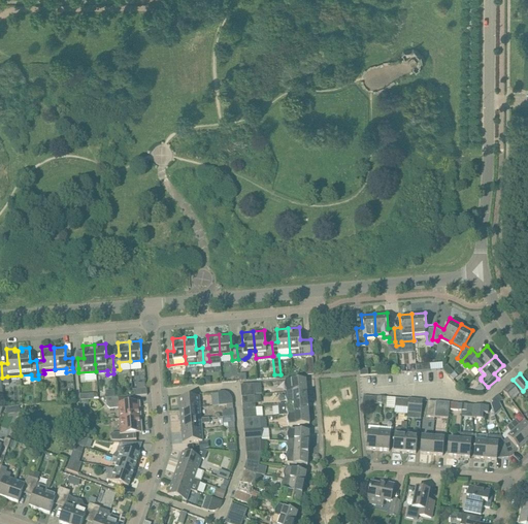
[(286,389),(306,388),(305,377),(286,378),(286,380),(285,382),(285,384),(285,386),(286,388),(286,389)]
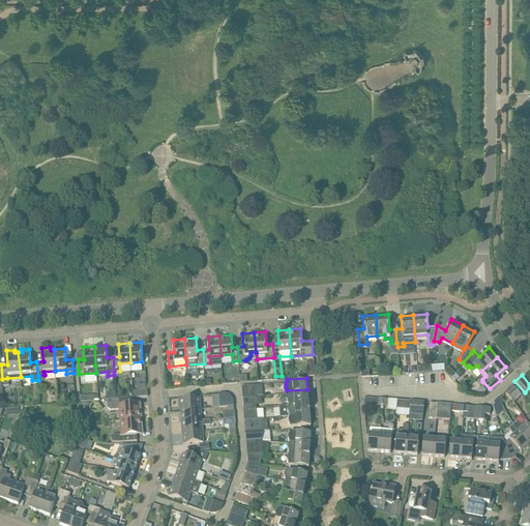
[(242,395),(256,393),(255,382),(241,383),(242,395)]
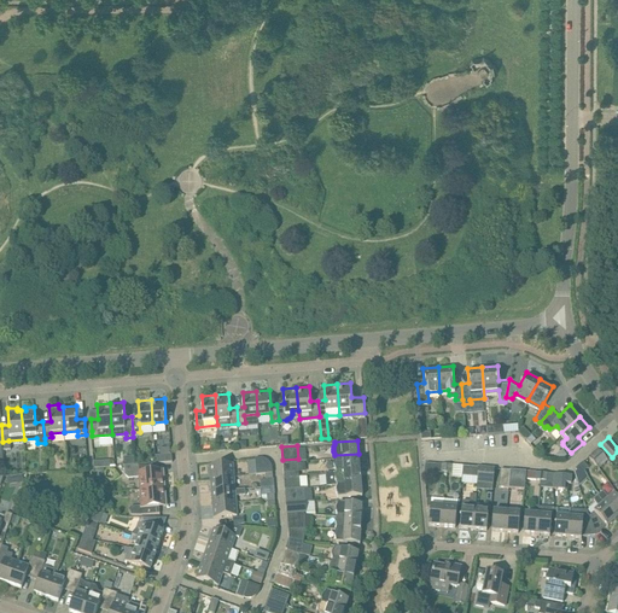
[(608,456),(606,454),(598,445),(589,454),(599,465),(608,456)]
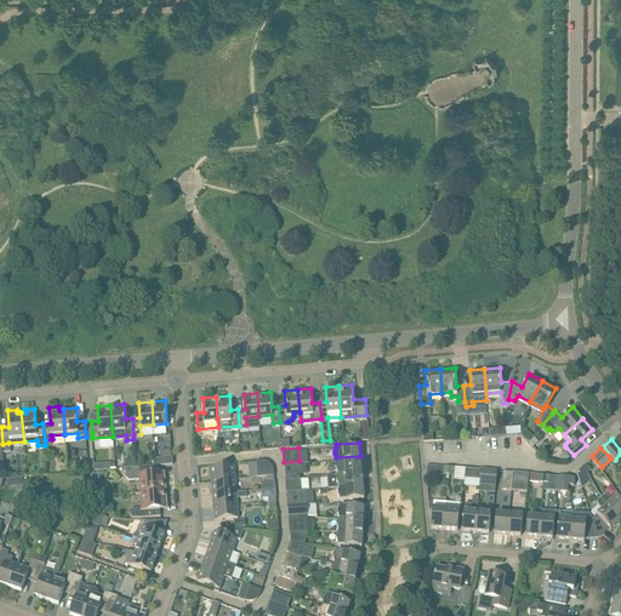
[(257,473),(274,472),(274,468),(273,466),(273,463),(271,461),(269,458),(267,457),(265,457),(262,456),(256,457),(257,473)]
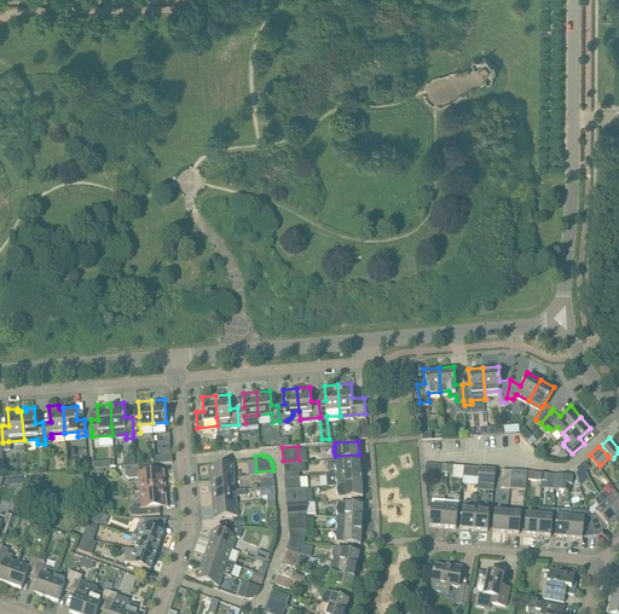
[(360,468),(359,455),(335,456),(336,457),(335,459),(335,462),(335,463),(335,465),(336,467),(336,469),(360,468)]
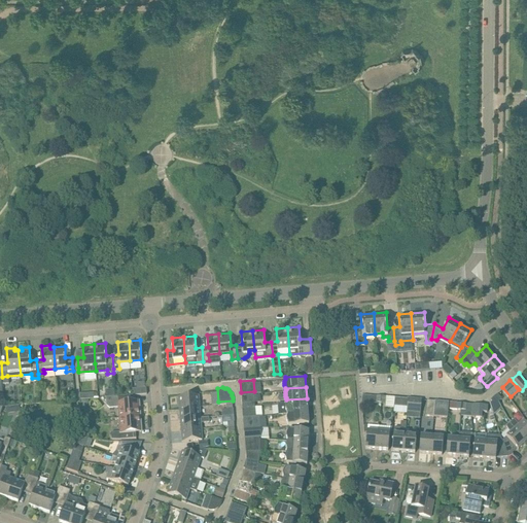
[(254,399),(261,399),(260,391),(254,391),(241,392),(242,392),(242,401),(254,399)]
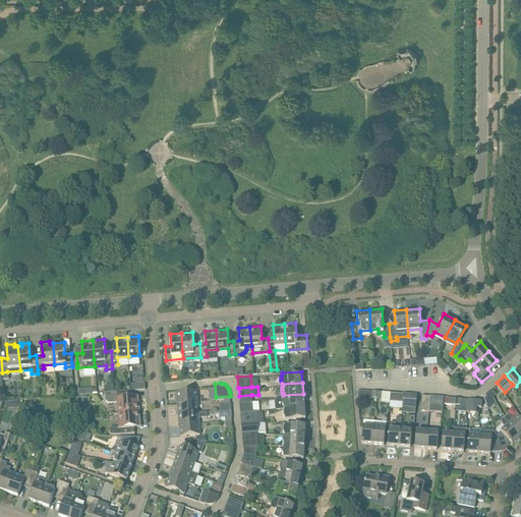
[(118,410),(138,408),(138,398),(132,398),(131,388),(105,390),(106,397),(109,400),(117,399),(118,410)]
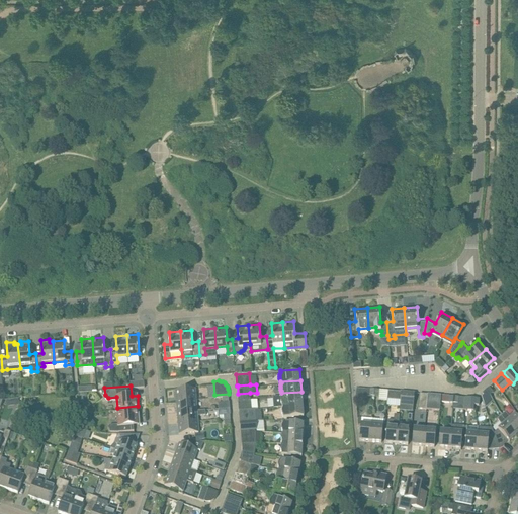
[(177,398),(196,397),(195,386),(176,387),(177,398)]
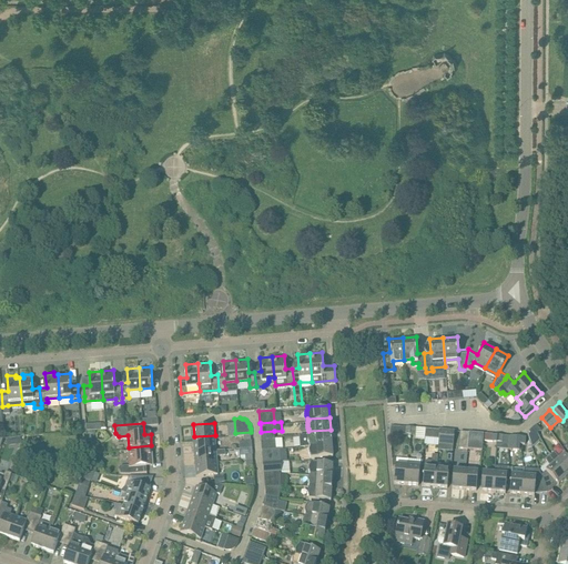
[(438,442),(440,427),(426,426),(425,434),(438,435),(438,442)]
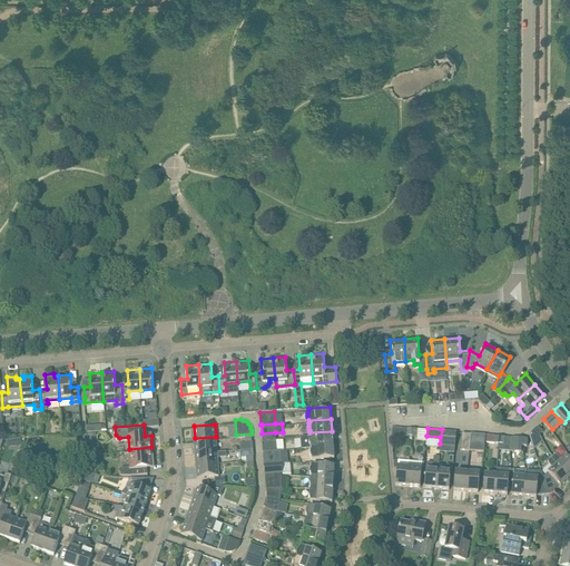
[(440,443),(455,446),(457,430),(442,429),(440,443)]
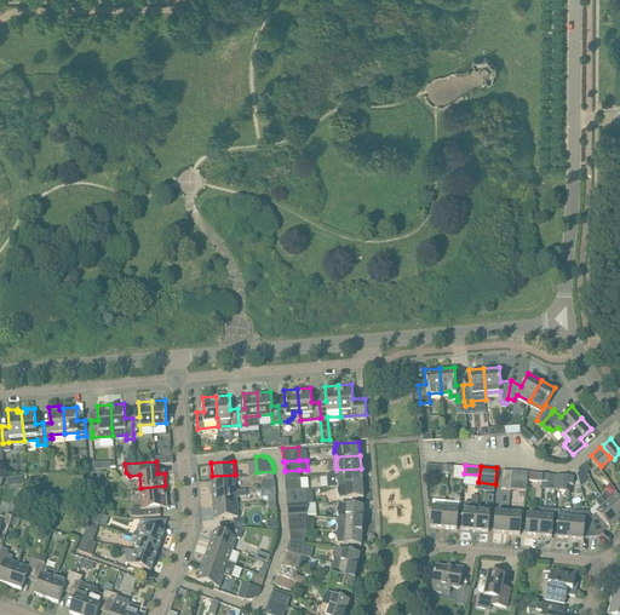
[(511,476),(512,467),(503,467),(501,480),(500,486),(510,486),(511,476)]
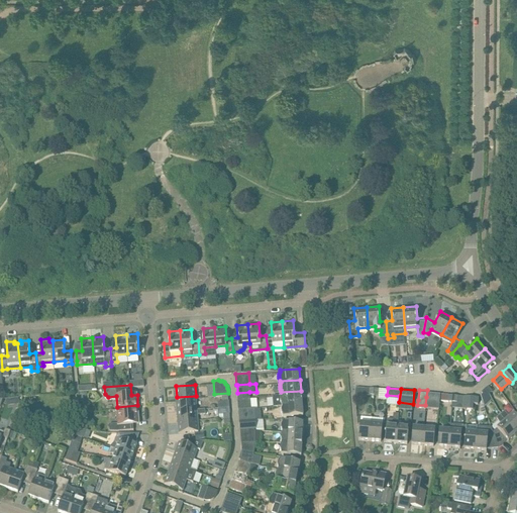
[(281,392),(273,393),(274,404),(282,403),(302,401),(301,391),(281,392)]
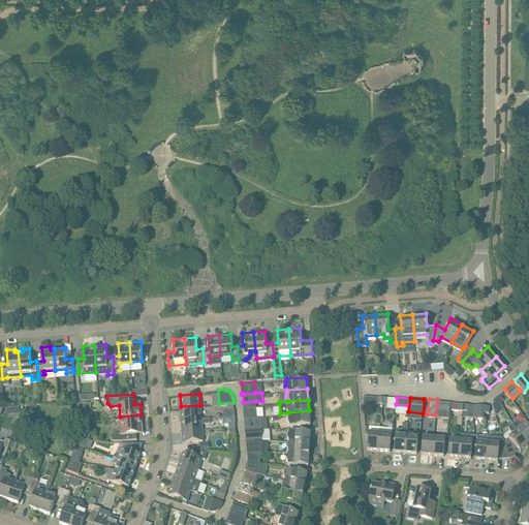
[(485,410),(485,403),(474,402),(473,415),(484,415),(485,410)]
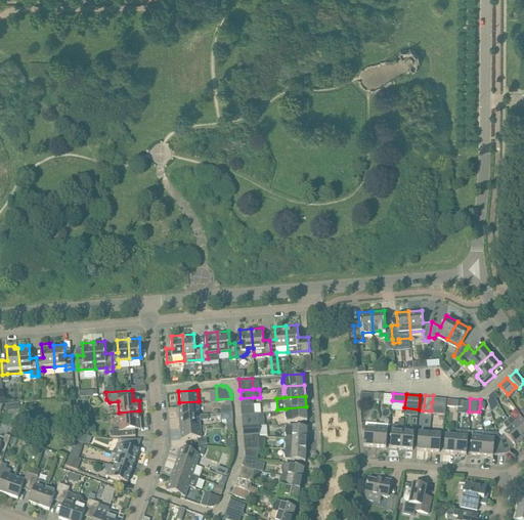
[(200,413),(199,401),(179,402),(179,414),(200,413)]
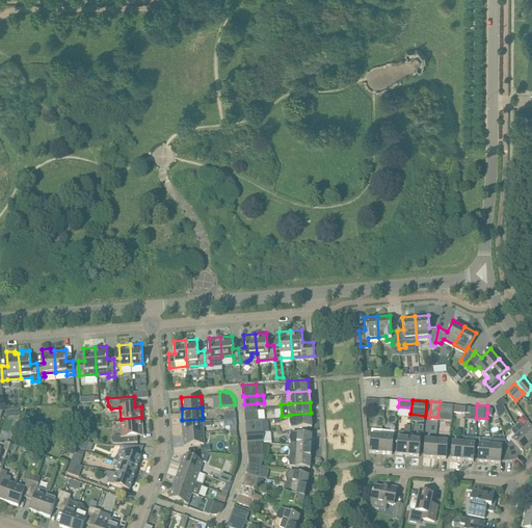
[(245,419),(259,417),(258,408),(244,408),(245,419)]
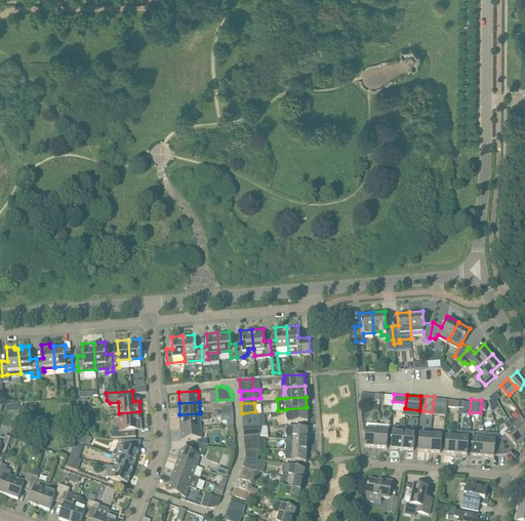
[(287,421),(297,419),(308,418),(307,407),(286,409),(286,411),(286,413),(286,415),(286,417),(287,419),(287,421)]
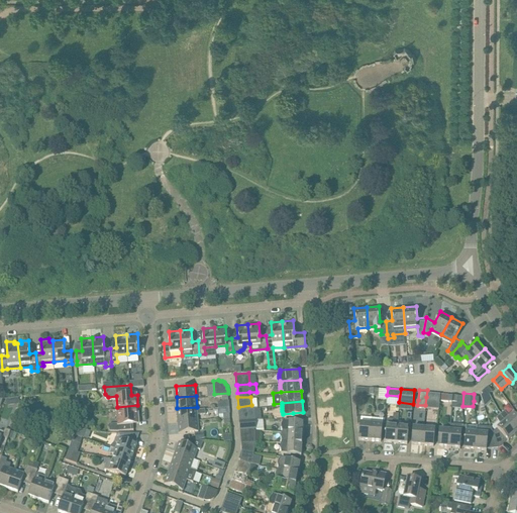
[(117,428),(123,427),(133,426),(133,416),(138,415),(137,405),(117,407),(118,420),(109,421),(110,428),(117,428)]
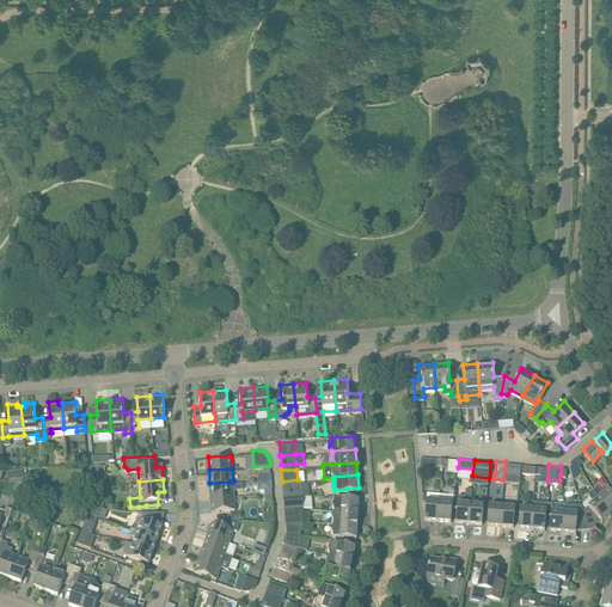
[(234,494),(233,488),(244,486),(243,480),(233,482),(209,483),(210,496),(234,494)]
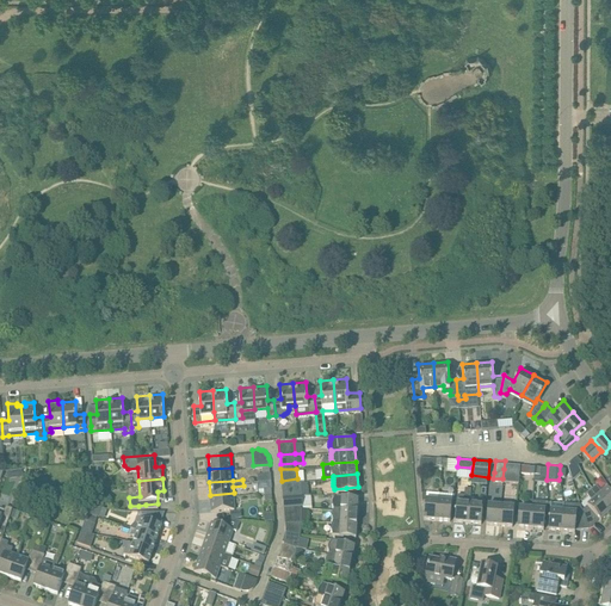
[(610,489),(608,484),(603,489),(597,482),(596,482),(592,486),(594,490),(610,508),(610,507),(610,489)]
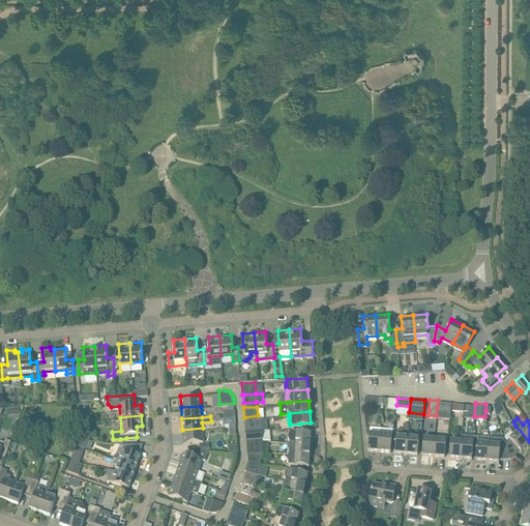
[(409,421),(404,420),(403,427),(396,427),(396,433),(394,450),(406,451),(408,434),(409,421)]
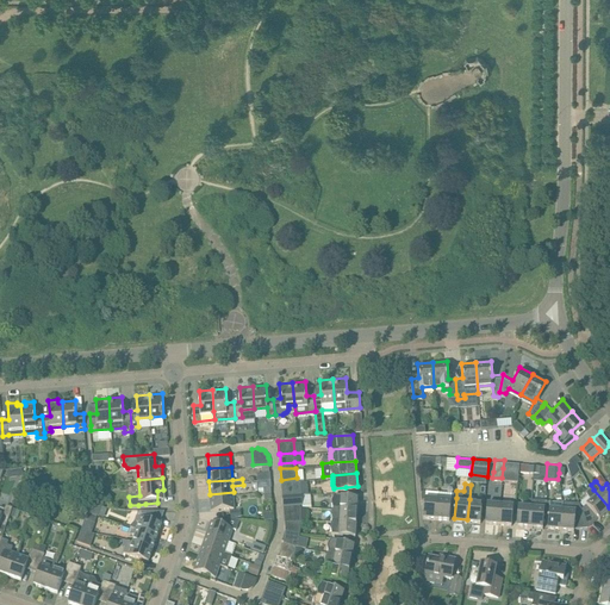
[(599,517),(609,507),(593,490),(591,485),(586,490),(587,492),(591,497),(586,501),(582,506),(587,524),(598,515),(599,517)]
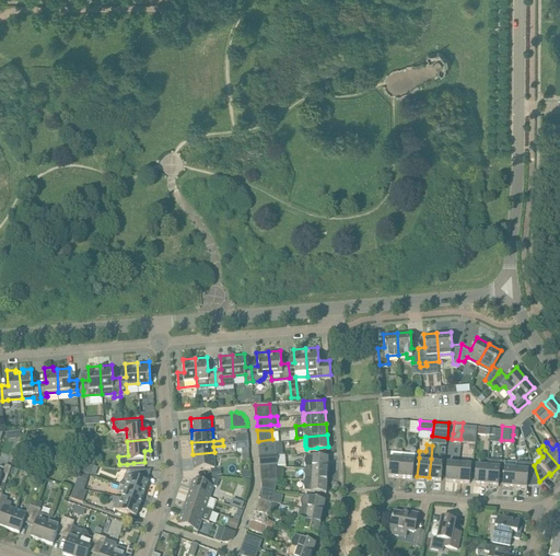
[(403,449),(392,449),(391,455),(388,473),(400,474),(403,449)]
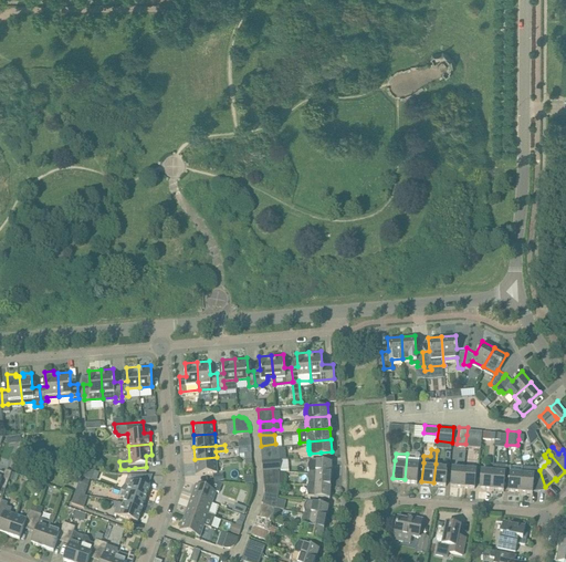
[(417,480),(419,455),(407,454),(405,479),(417,480)]
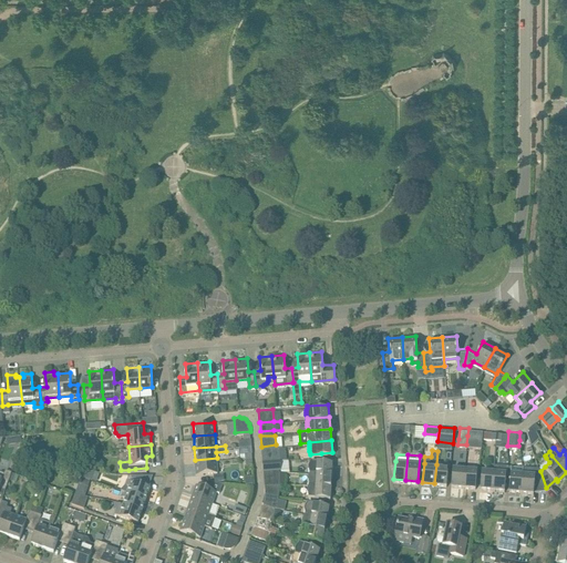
[(196,472),(207,471),(217,470),(217,458),(195,460),(196,472)]
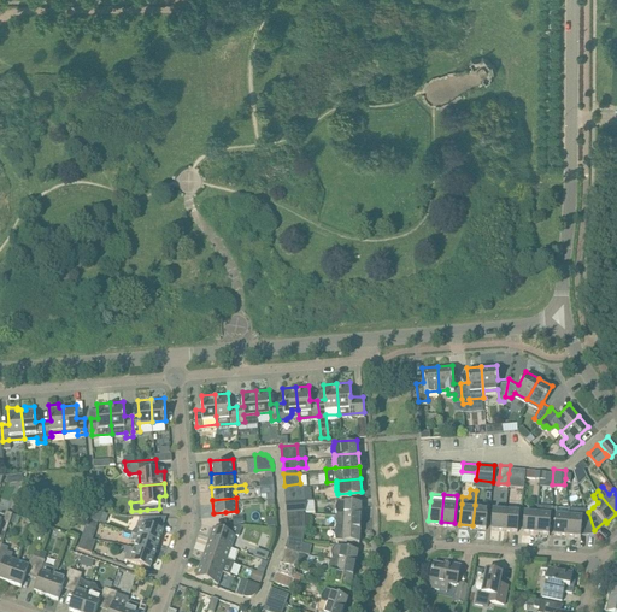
[(362,500),(350,499),(338,499),(338,501),(336,504),(335,505),(335,507),(336,510),(336,511),(336,512),(360,513),(362,500)]
